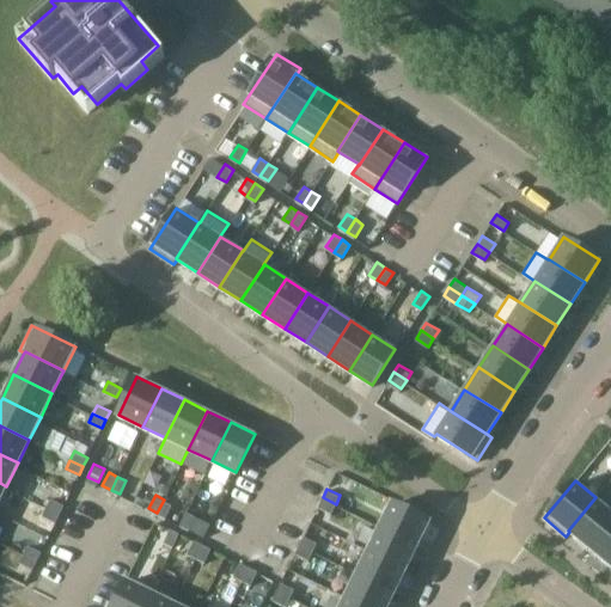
[(65,504),(52,497),(47,506),(60,513),(65,504)]
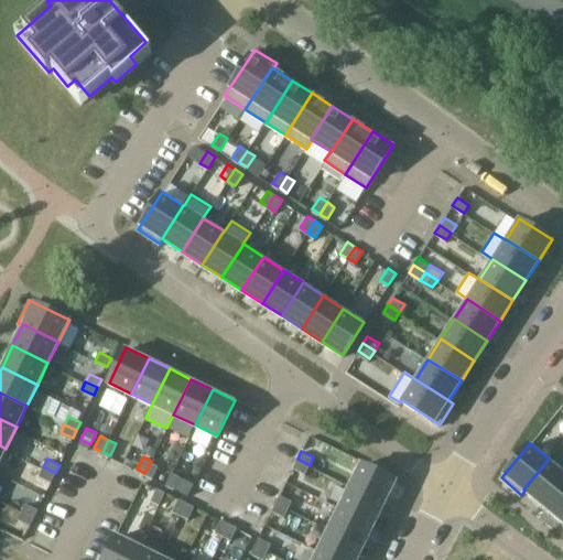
[(305,473),(310,465),(298,459),(293,466),(305,473)]
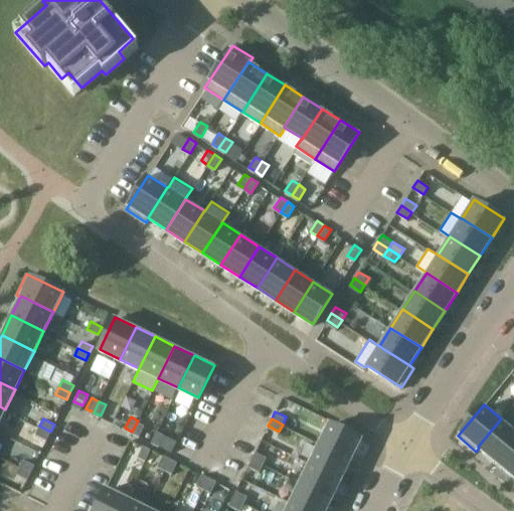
[(513,429),(501,418),(478,447),(479,448),(495,461),(513,437),(513,429)]
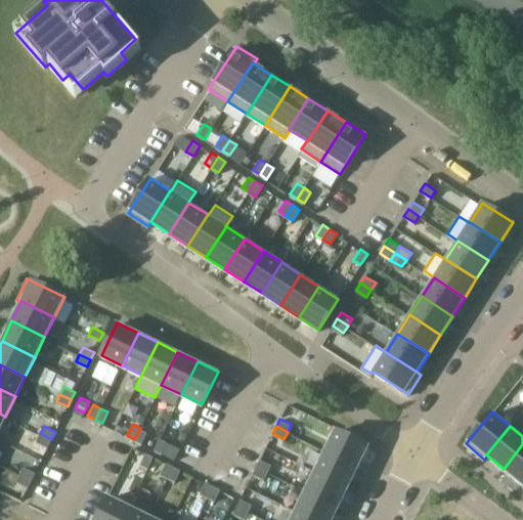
[(147,431),(140,428),(134,439),(142,443),(147,431)]
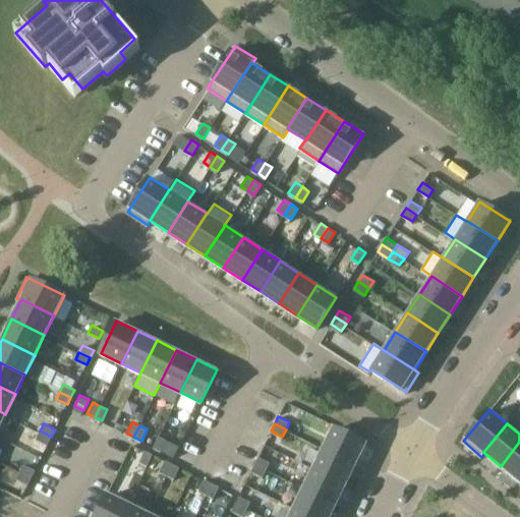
[(366,443),(333,426),(323,448),(356,463),(366,443)]
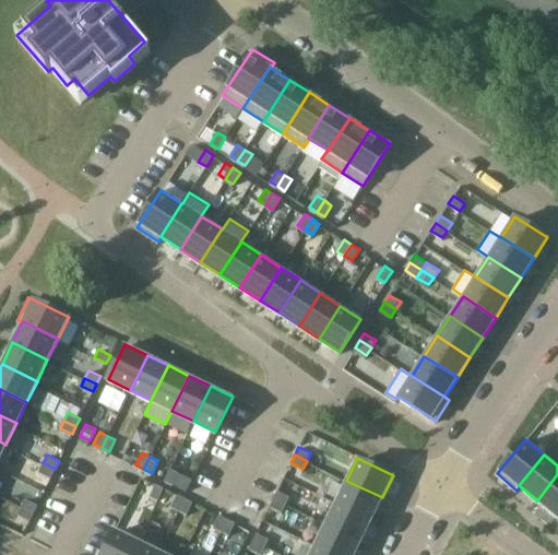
[(51,476),(55,469),(43,462),(39,471),(51,476)]
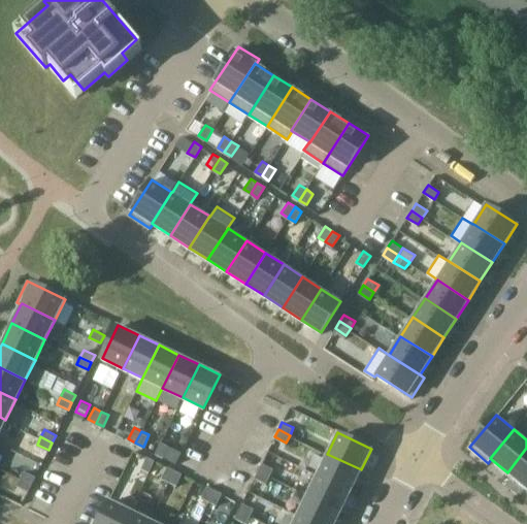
[(163,456),(169,445),(161,440),(156,452),(163,456)]
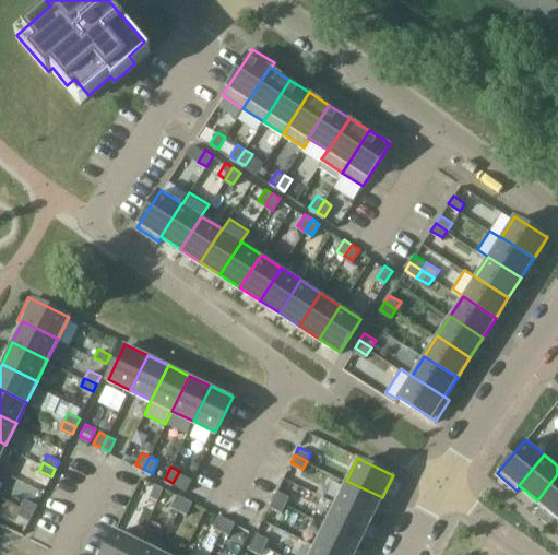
[(557,474),(537,500),(556,516),(557,514),(557,474)]
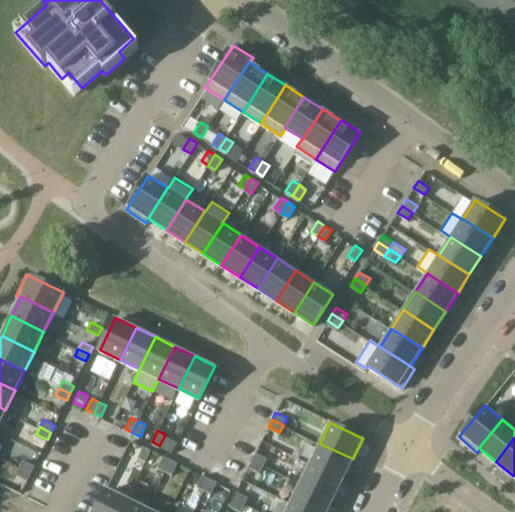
[(343,479),(353,459),(319,443),(310,463),(343,479)]
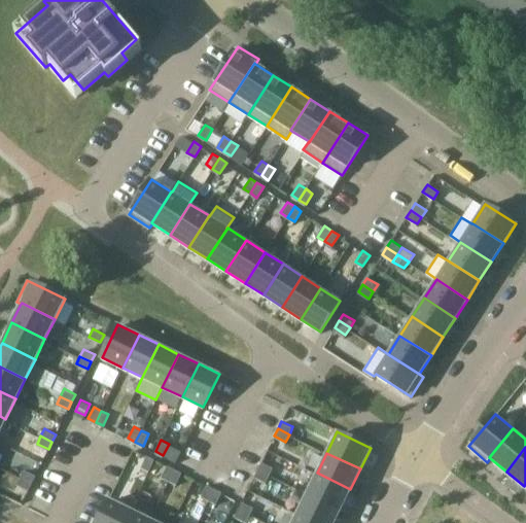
[(149,469),(154,458),(147,455),(141,466),(149,469)]
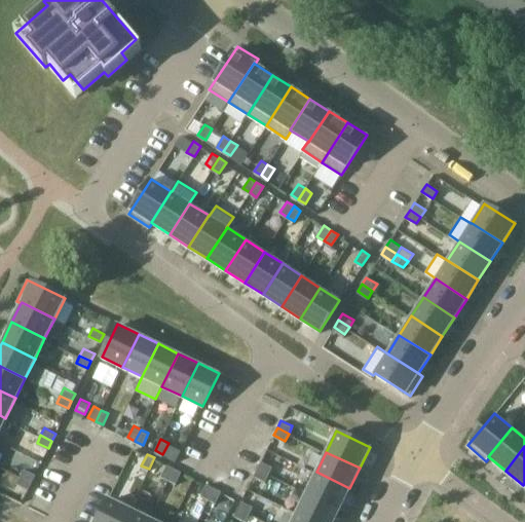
[(272,465),(261,460),(258,468),(269,473),(272,465)]
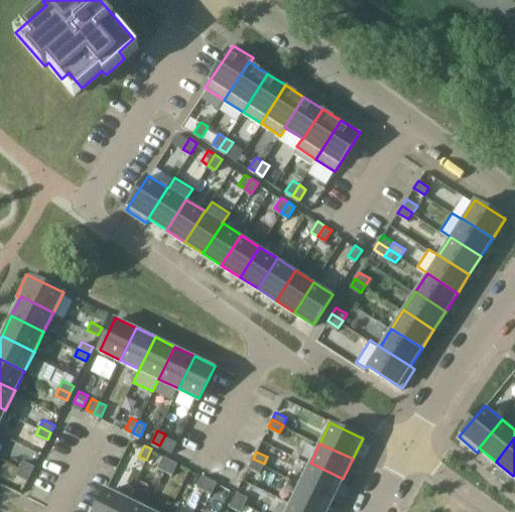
[(165,470),(171,459),(163,455),(158,466),(165,470)]
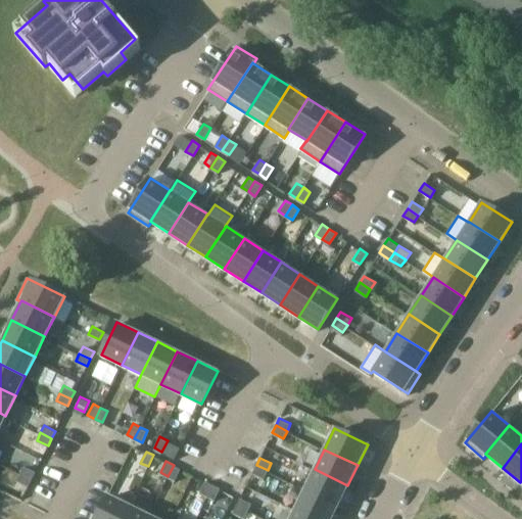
[(36,471),(25,465),(20,472),(32,478),(36,471)]
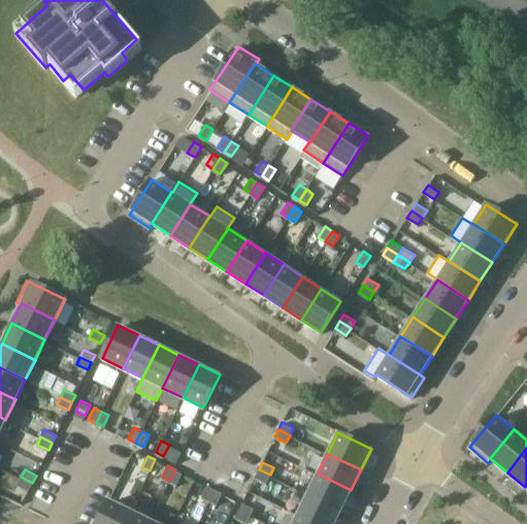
[(176,484),(183,472),(175,469),(169,481),(176,484)]
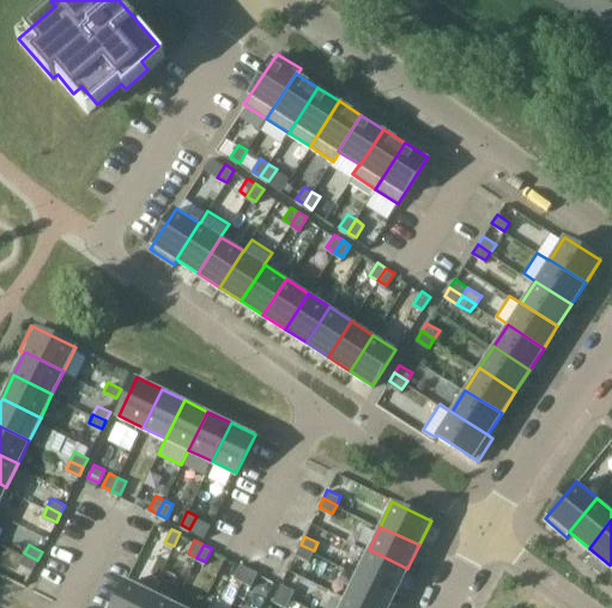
[(309,560),(314,551),(301,545),(296,553),(309,560)]
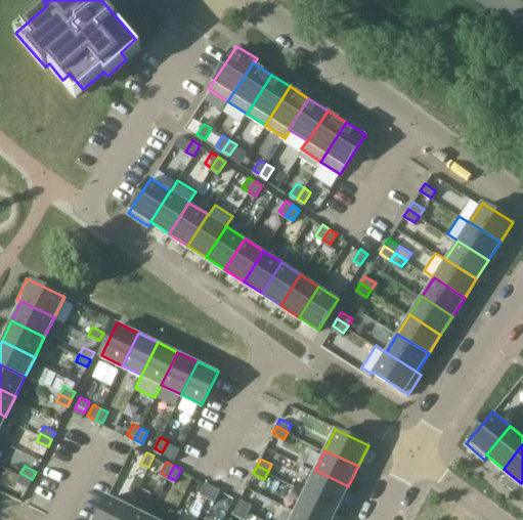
[(339,506),(348,486),(315,470),(305,489),(339,506)]
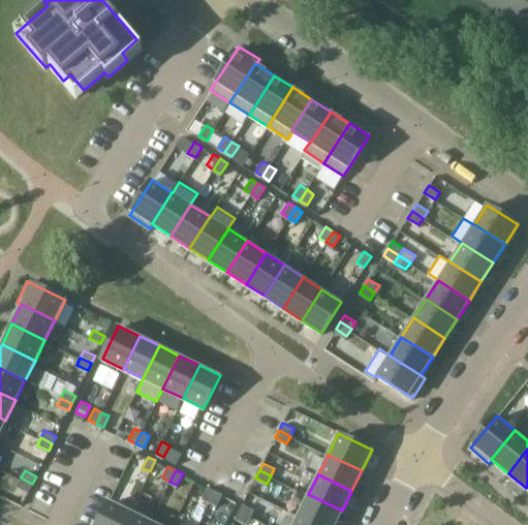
[(29,491),(32,484),(21,477),(18,485),(29,491)]
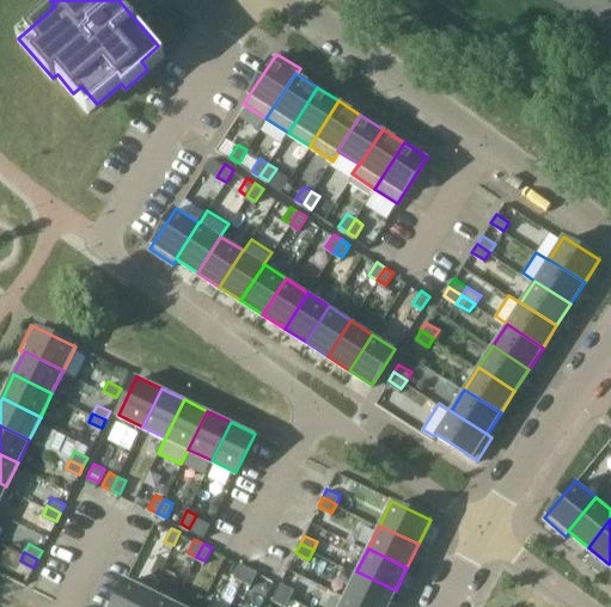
[(243,580),(249,566),(240,562),(234,575),(243,580)]
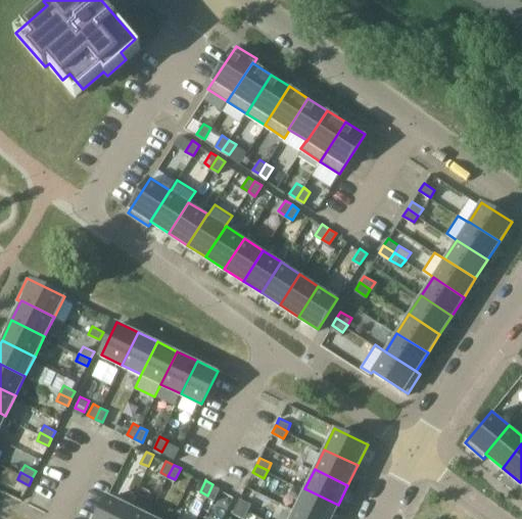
[(220,487),(212,484),(207,496),(215,499),(220,487)]
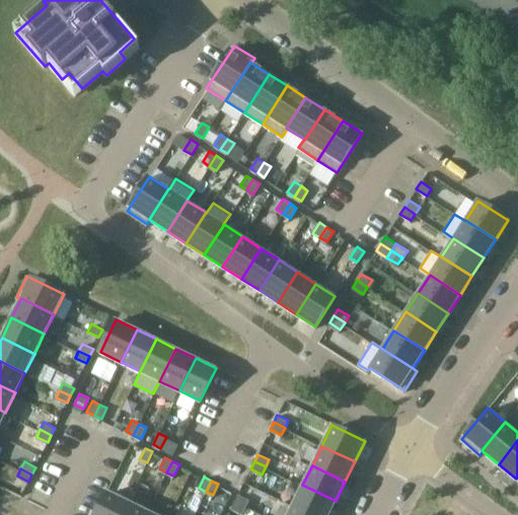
[(314,514),(327,514),(336,501),(302,485),(293,505),(314,514)]
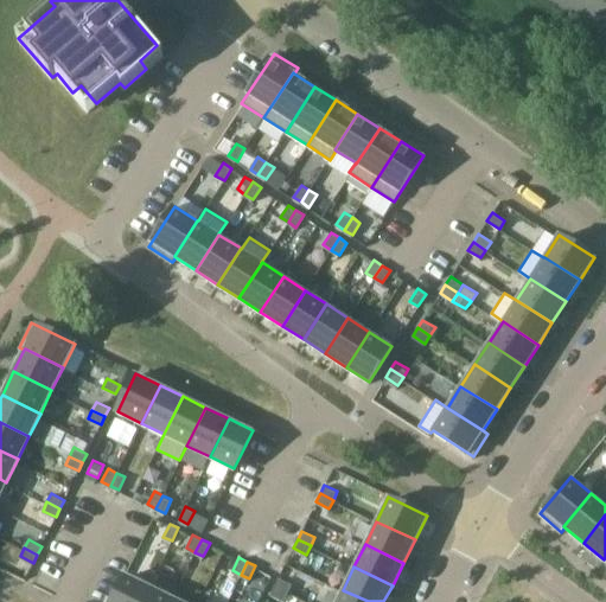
[(141,601),(150,586),(126,574),(112,601),(141,601)]
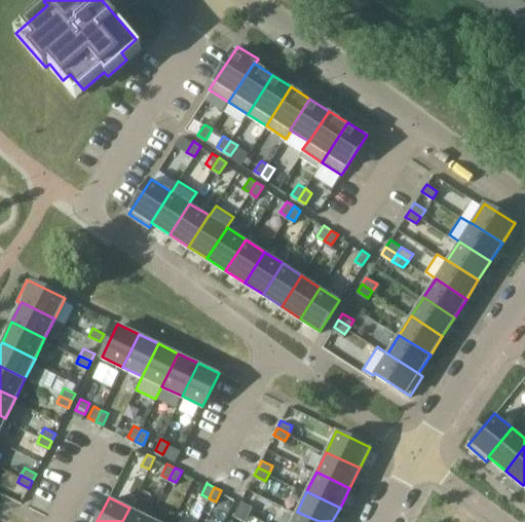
[(253,506),(241,499),(238,508),(250,513),(253,506)]
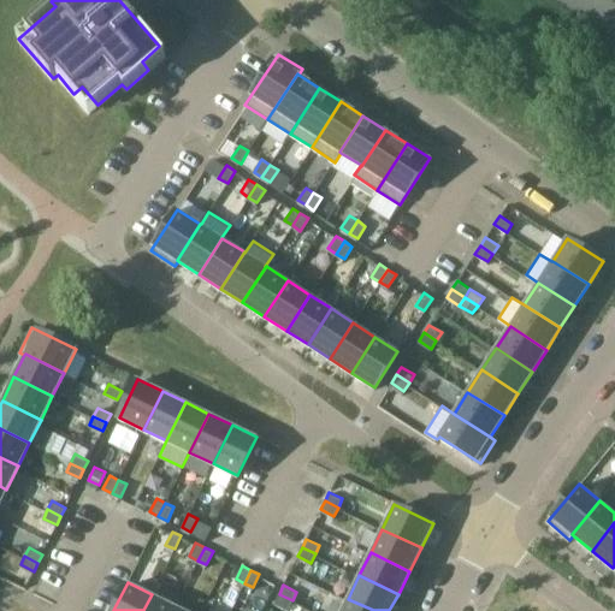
[(172,610),(176,606),(152,594),(143,610),(172,610)]
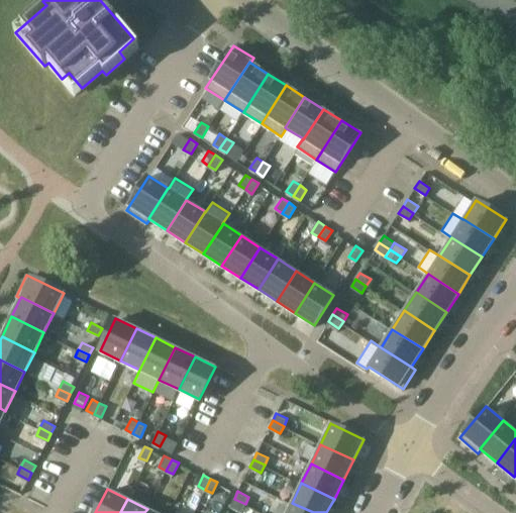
[(241,511),(245,504),(234,499),(230,506),(241,511)]
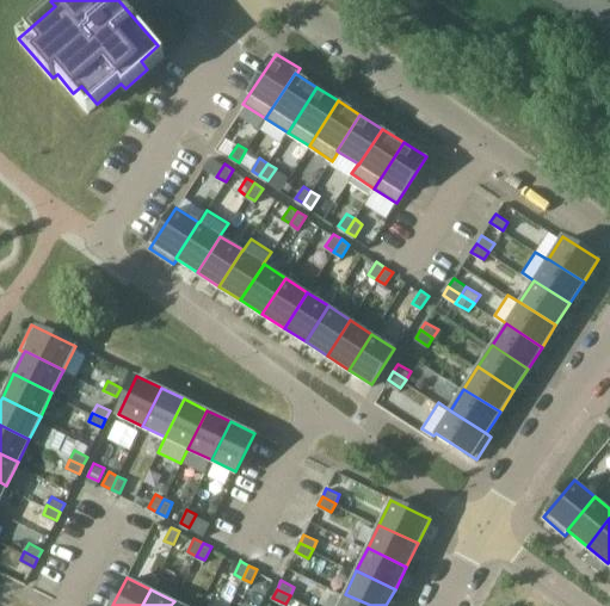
[(370,605),(345,594),(338,605),(370,605)]
